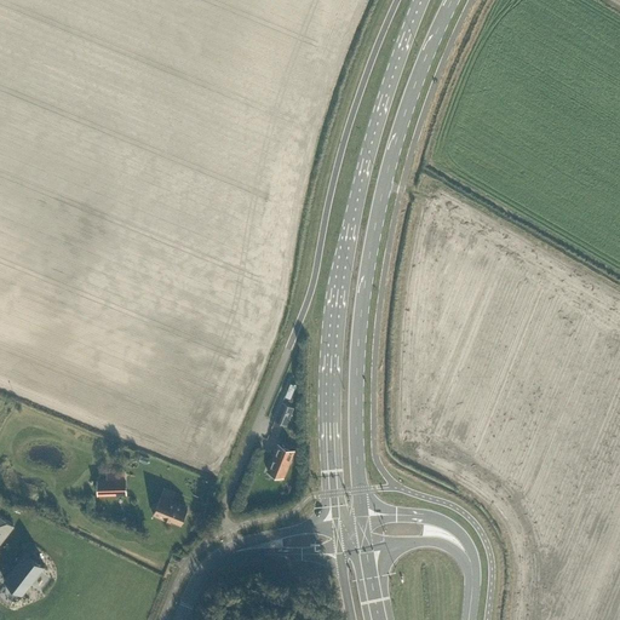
[(291,383),(285,396),(291,397),(296,384),(291,383)]
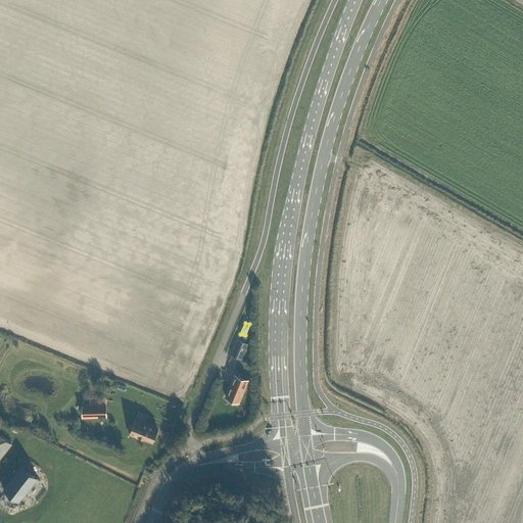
[(239,339),(233,354),(242,359),(248,342),(239,339)]
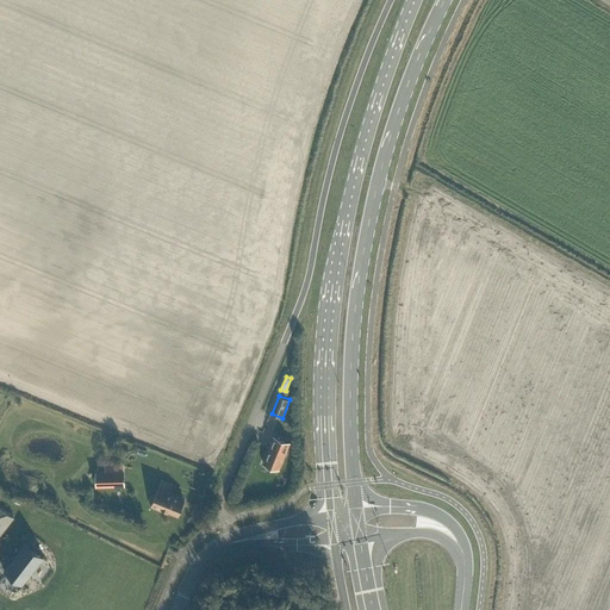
[(275,436),(265,464),(279,470),(290,442),(275,436)]
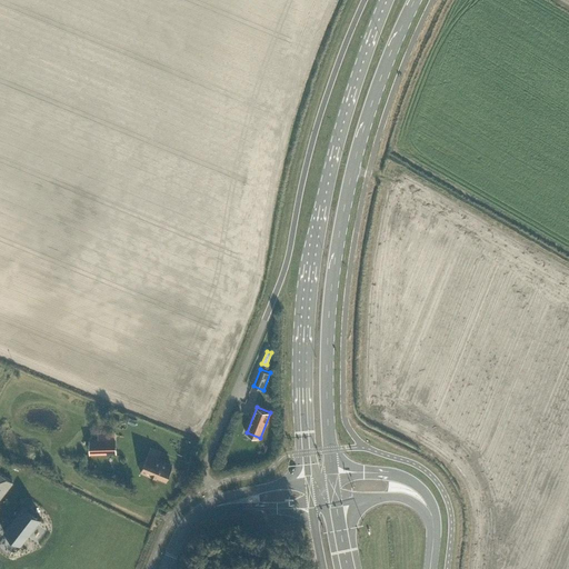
[(117,455),(117,443),(116,431),(98,432),(98,440),(90,440),(90,455),(117,455)]
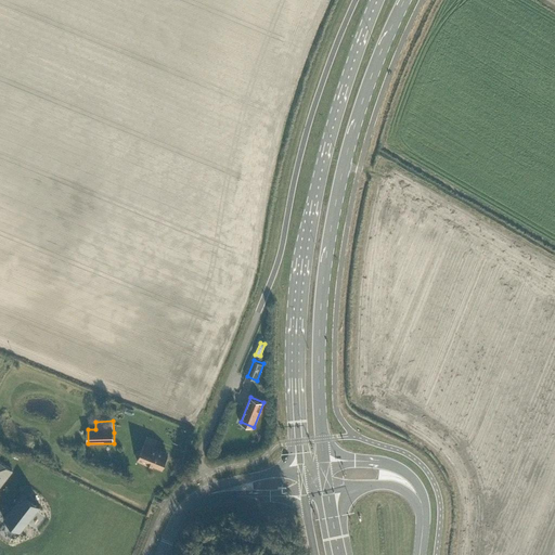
[(147,441),(159,446),(162,439),(151,435),(147,441)]
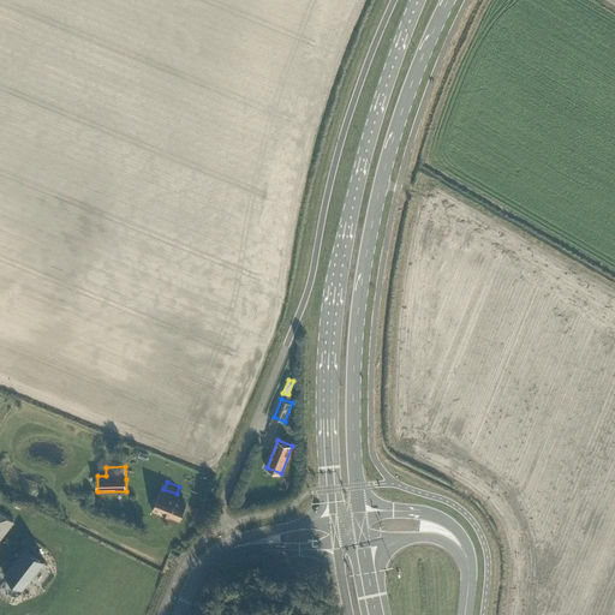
[(161,489),(151,509),(169,517),(169,514),(180,519),(187,503),(173,496),(174,495),(161,489)]
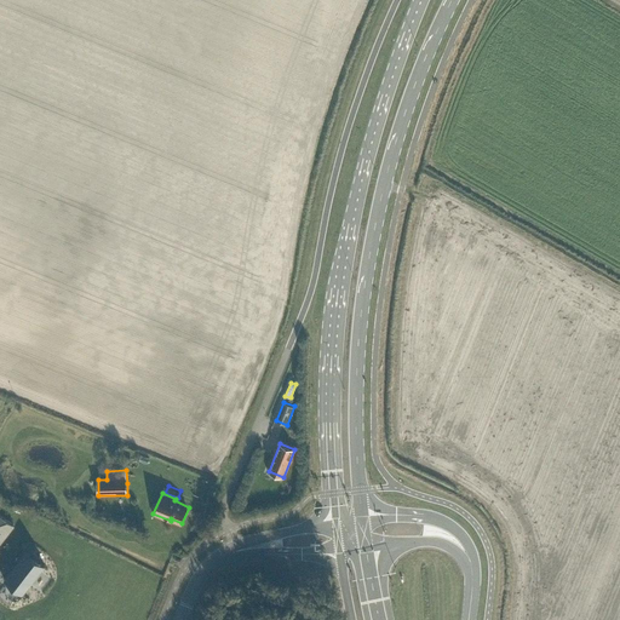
[(0,514),(0,543),(15,524),(0,514)]
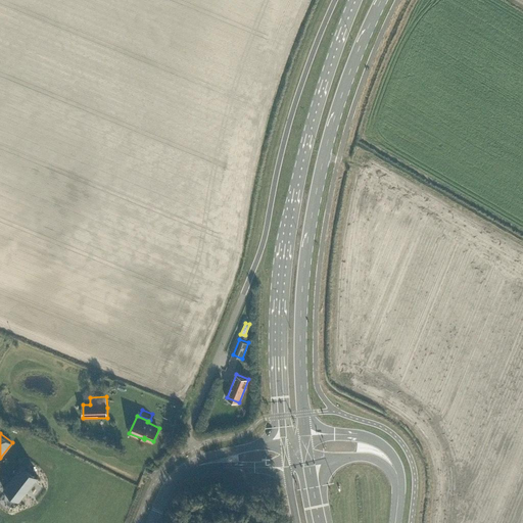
[(22,463),(3,487),(4,487),(6,484),(21,495),(18,500),(19,500),(39,475),(38,475),(22,464),(24,463),(22,463)]
